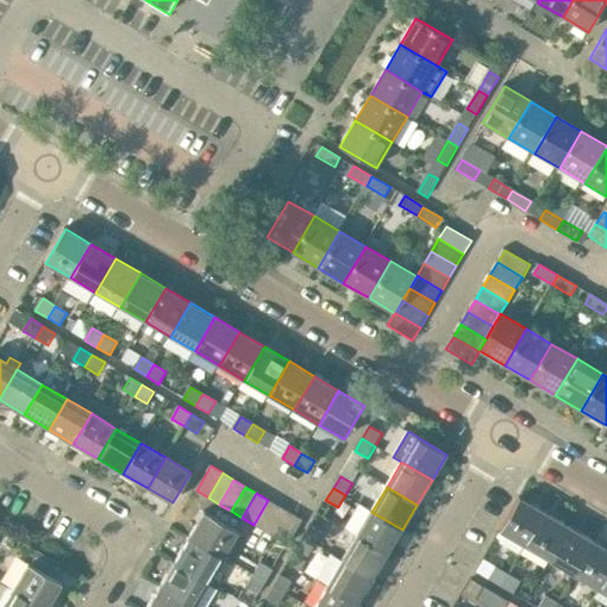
[(500,531),(526,546),(545,513),(520,498),(500,531)]
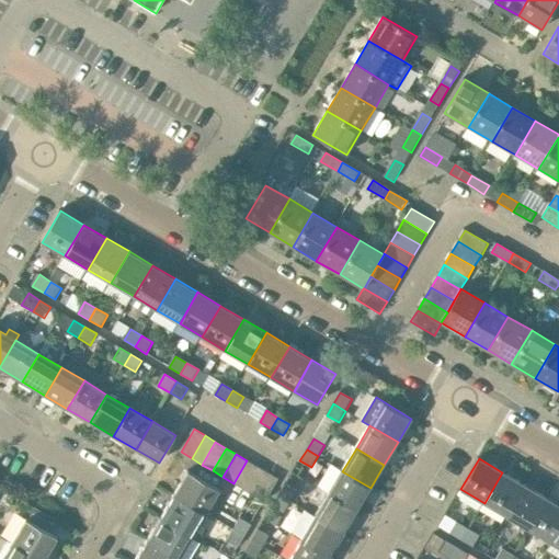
[(234,483),(243,489),(258,467),(247,460),(234,483)]
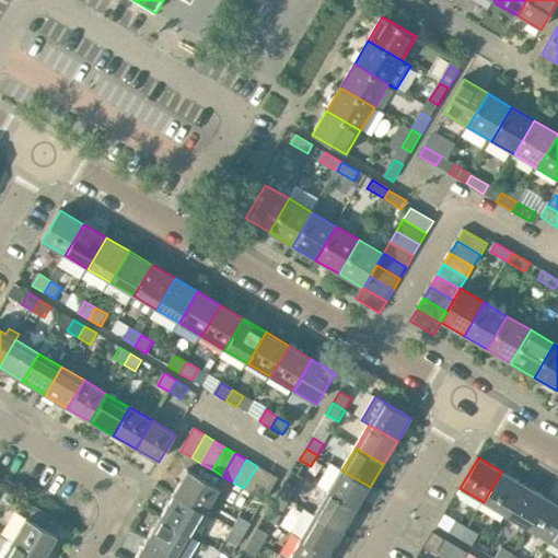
[(243,488),(254,495),(267,472),(257,466),(243,488)]
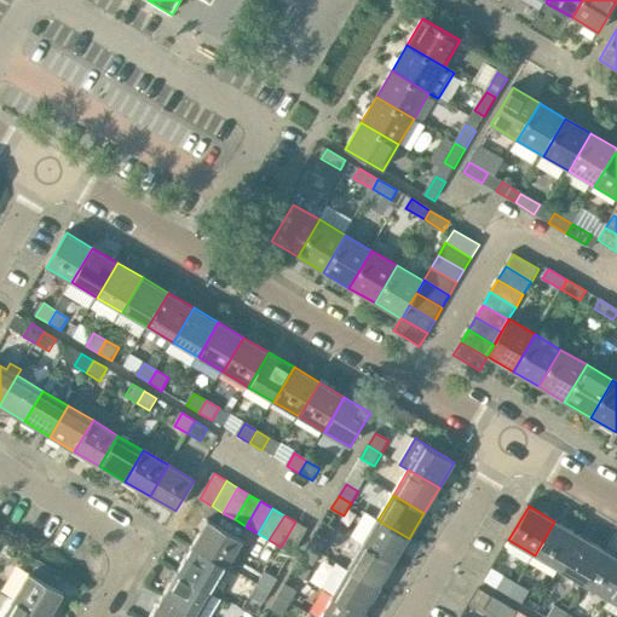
[(192,547),(228,568),(236,572),(251,546),(208,520),(192,547)]
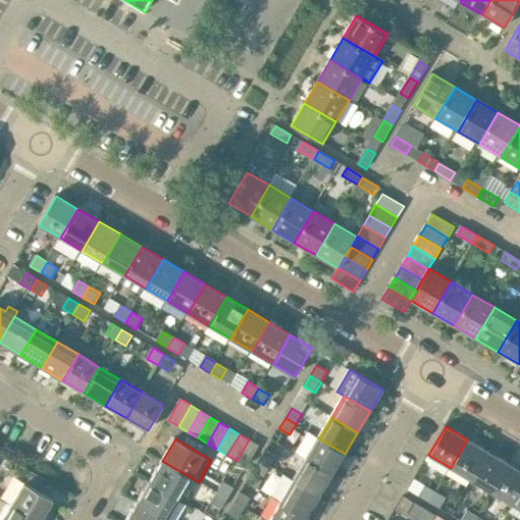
[(306,459),(332,474),(345,454),(318,438),(306,459)]
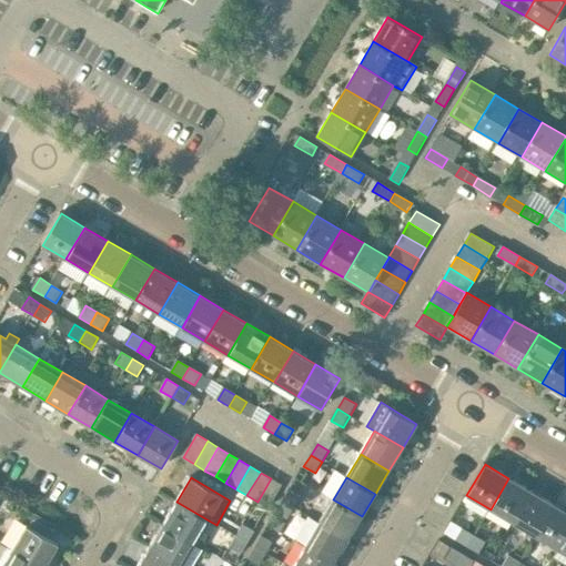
[(258,502),(269,508),(282,485),(271,478),(258,502)]
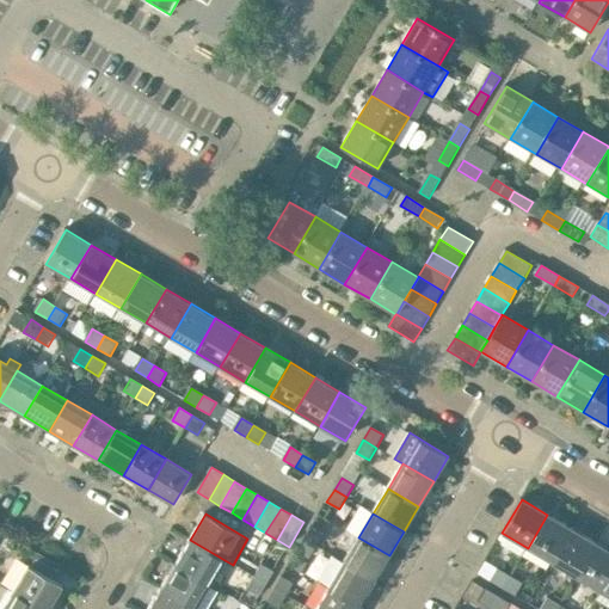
[(528,548),(553,563),(572,529),(547,515),(528,548)]
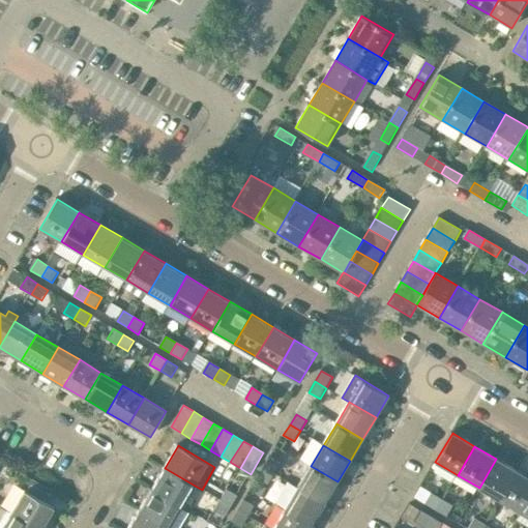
[(264,468),(274,474),(281,463),(270,457),(264,468)]
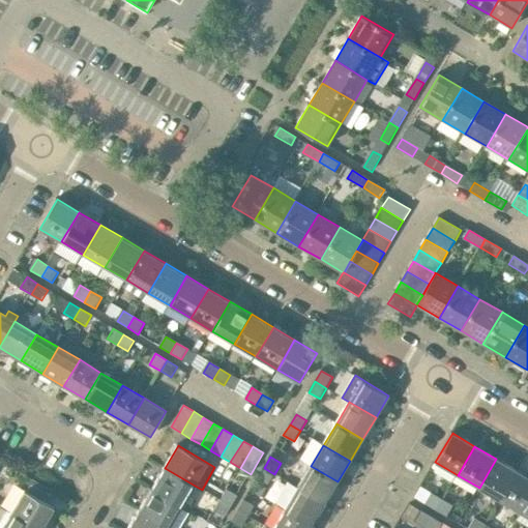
[(479,488),(501,500),(518,472),(496,459),(479,488)]
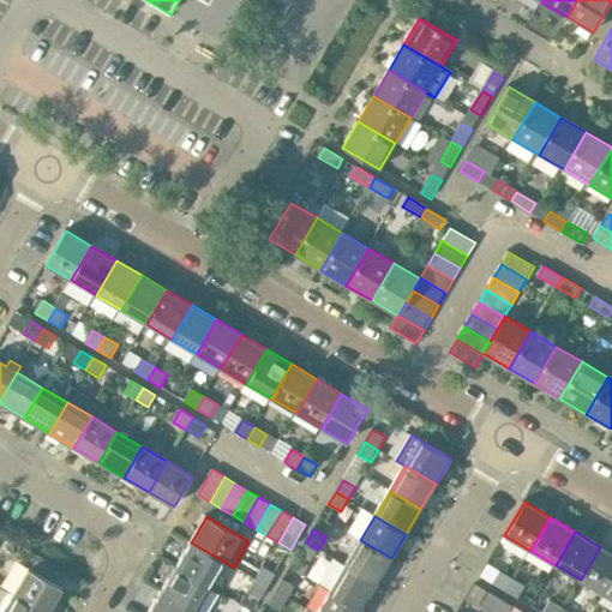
[(346,565),(376,583),(391,558),(360,540),(346,565)]
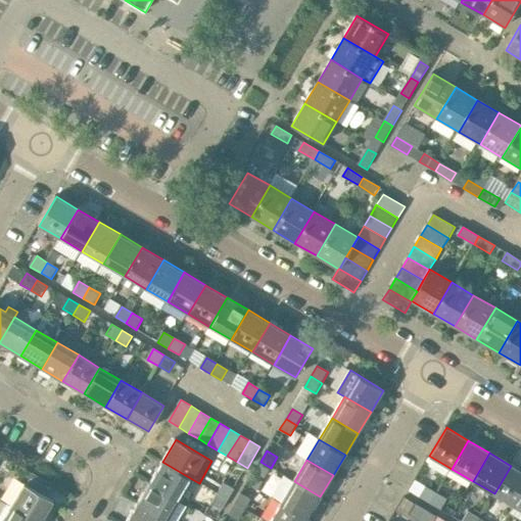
[(150,483),(180,501),(192,479),(162,462),(150,483)]
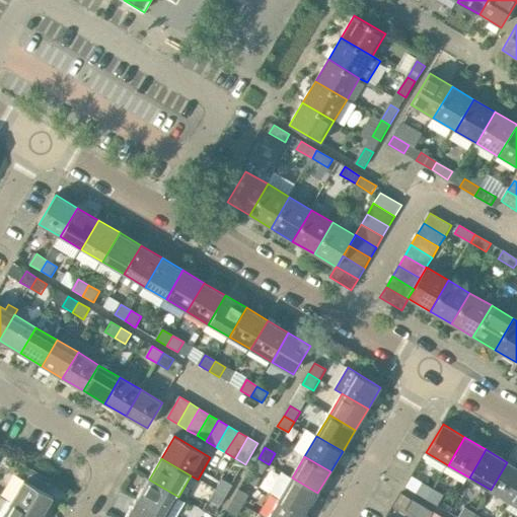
[(252,468),(263,474),(269,464),(259,458),(252,468)]
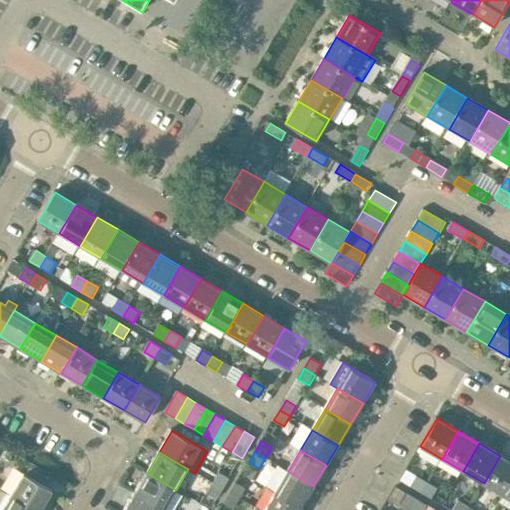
[(484,483),(504,495),(509,486),(509,461),(500,456),(484,483)]
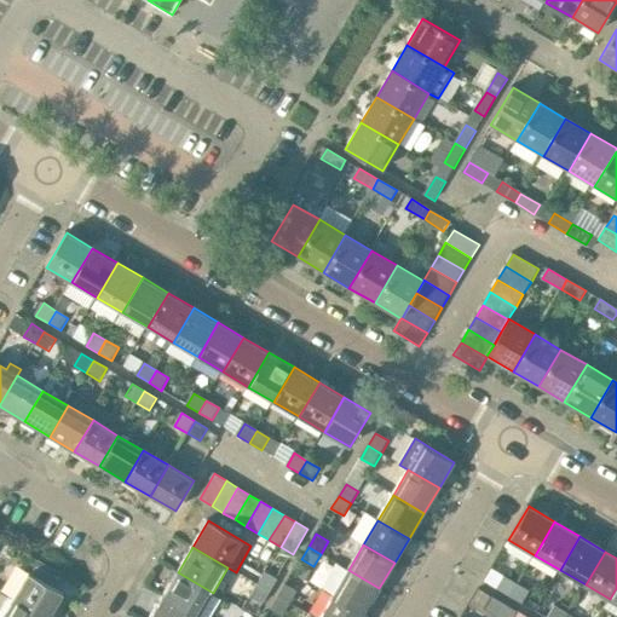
[(333,595),(364,613),(379,588),(349,570),(333,595)]
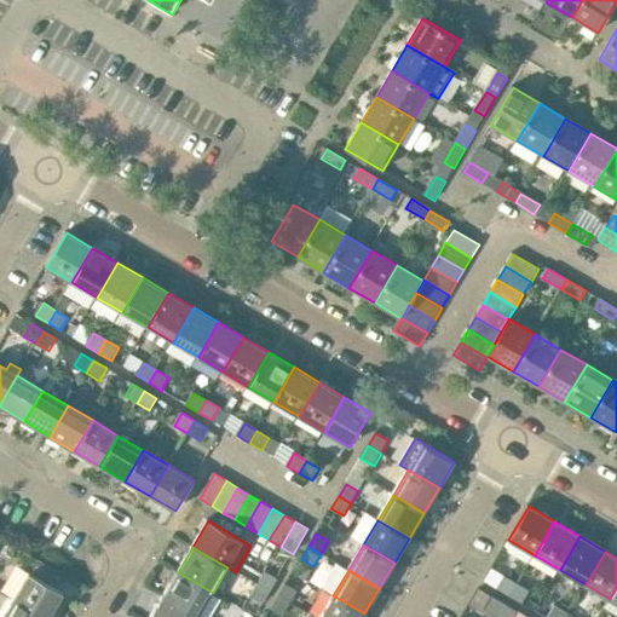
[(163,597),(195,616),(199,616),(213,593),(178,572),(163,597)]
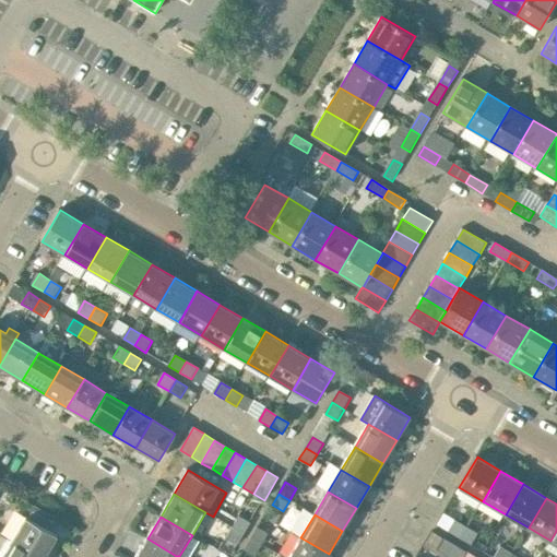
[(233,528),(244,534),(251,523),(239,517),(233,528)]
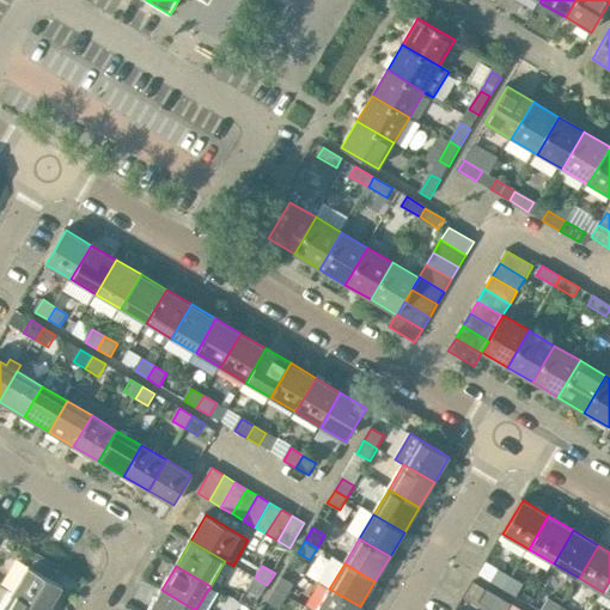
[(14,592),(43,609),(49,609),(63,587),(29,567),(14,592)]
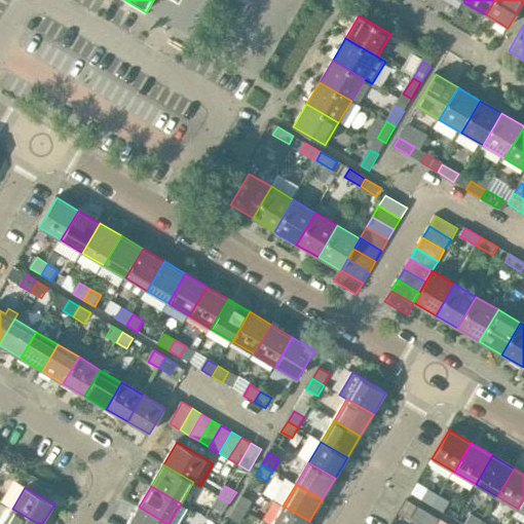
[(422,500),(434,507),(440,496),(428,489),(422,500)]
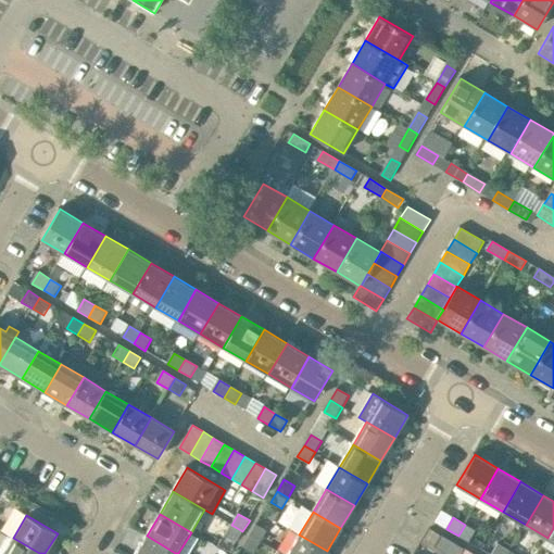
[(225,536),(236,543),(242,531),(231,525),(225,536)]
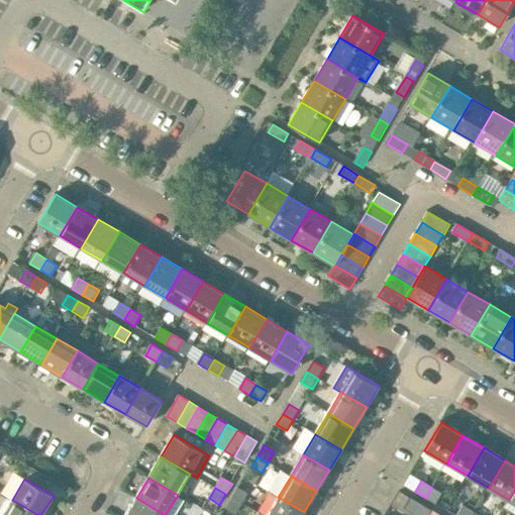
[(232,498),(242,504),(249,494),(238,488),(232,498)]
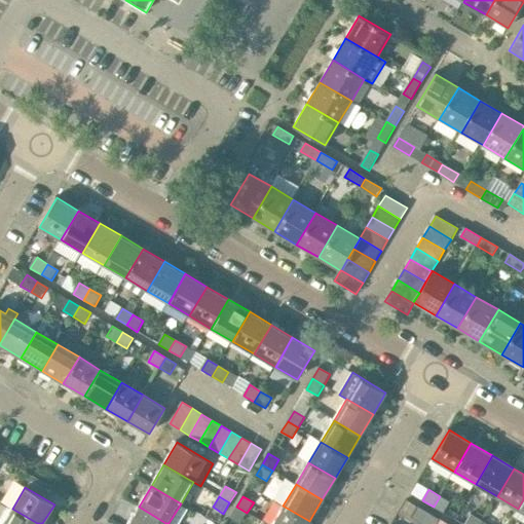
[(434,507),(444,513),(450,502),(440,496),(434,507)]
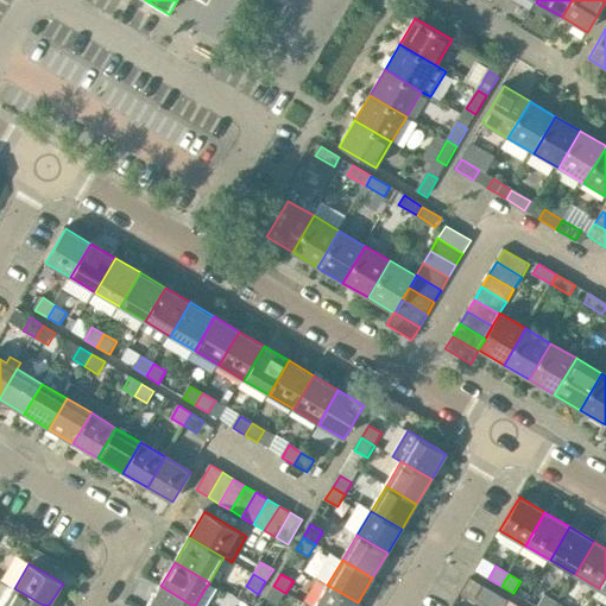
[(357,605),(358,603),(327,585),(314,605),(357,605)]
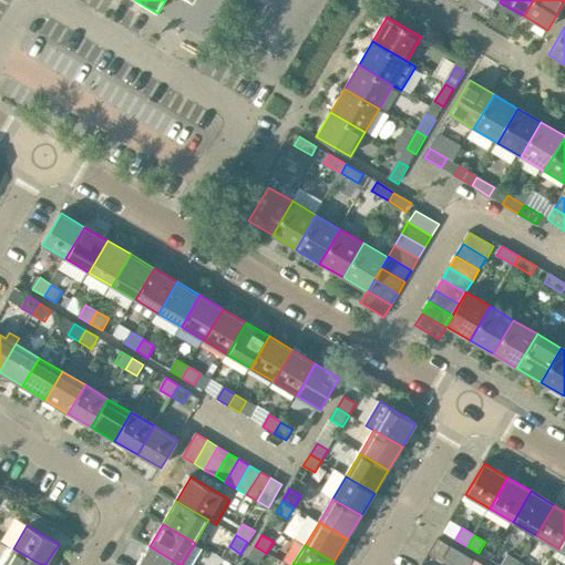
[(178,564),(150,546),(137,564),(178,564)]
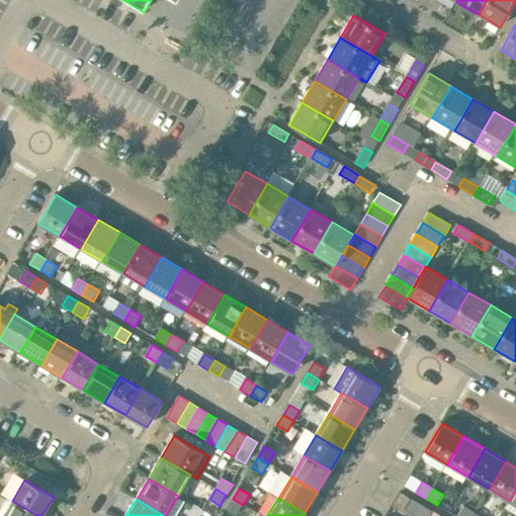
[(227,510),(235,515),(238,515),(243,505),(233,499),(227,510)]
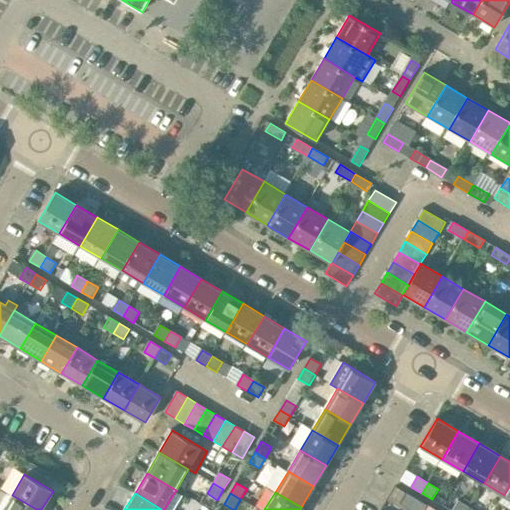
[(401,504),(409,509),(412,509),(418,500),(407,494),(401,504)]
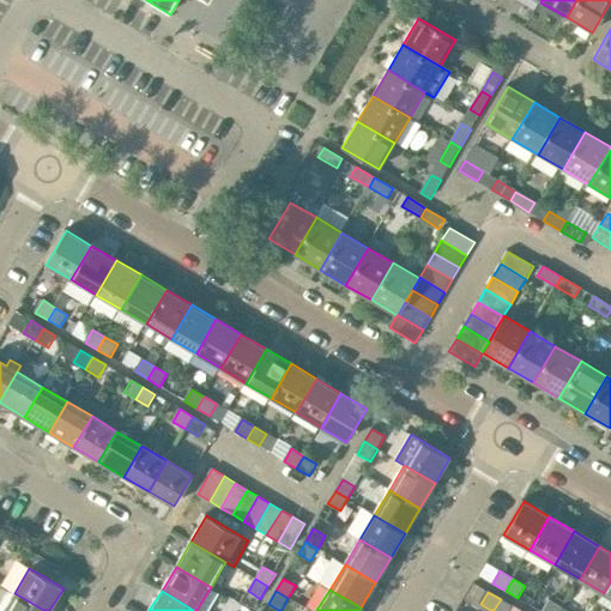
[(43,610),(14,593),(2,610),(43,610)]
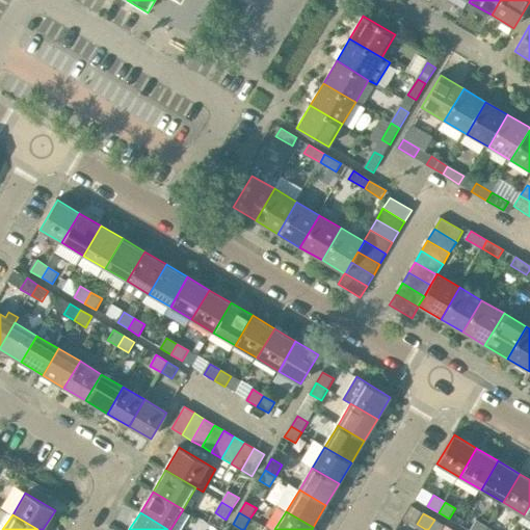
[(443,529),(445,526),(434,520),(428,529),(443,529)]
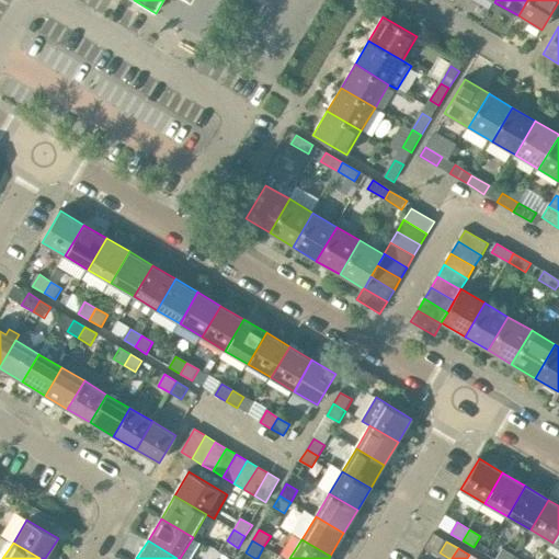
[(513,558),(514,556),(503,549),(498,558),(513,558)]
